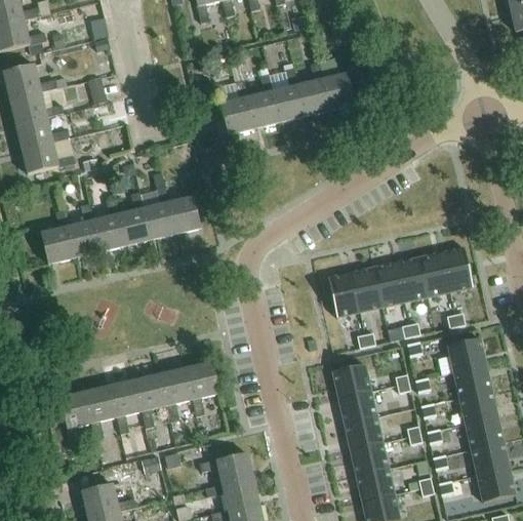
[(0,0),(0,24),(23,18),(23,19),(40,15),(38,7),(22,11),(18,0),(0,0)]
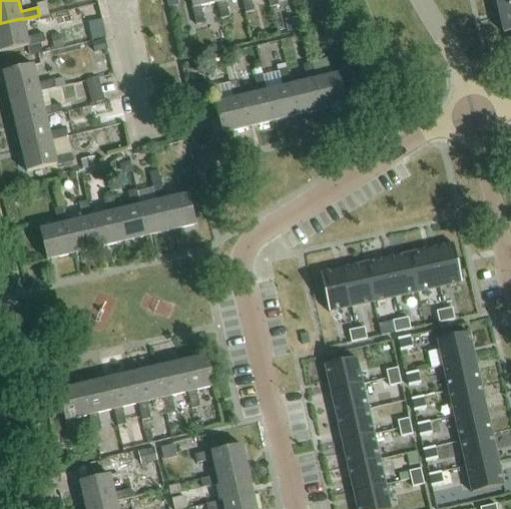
[(200,4),(216,0),(217,0),(190,0),(192,5),(191,5),(195,22),(204,20),(200,4)]
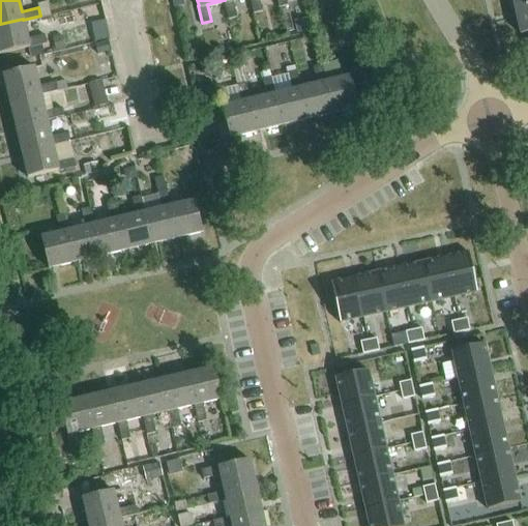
[(225,0),(224,0),(227,18),(237,15),(234,0),(225,0)]
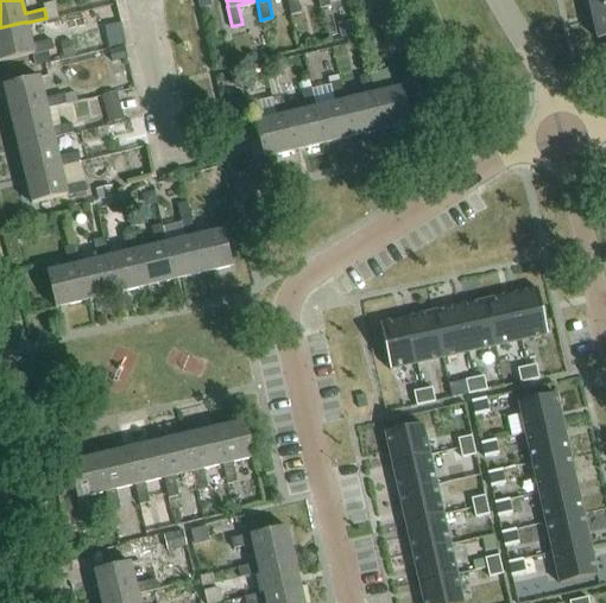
[(286,0),(290,12),(301,10),(298,0),(286,0)]
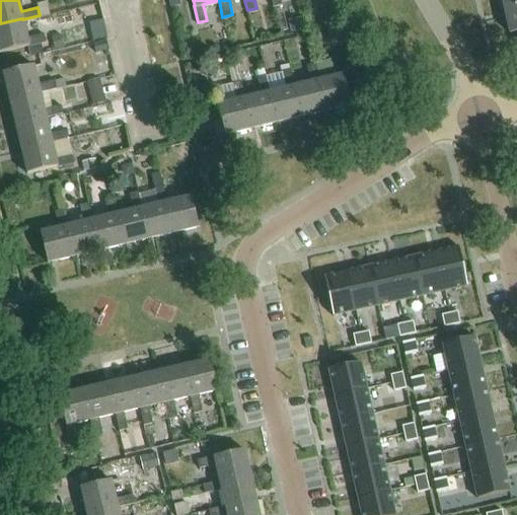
[(516,2),(505,5),(510,30),(516,28),(516,2)]
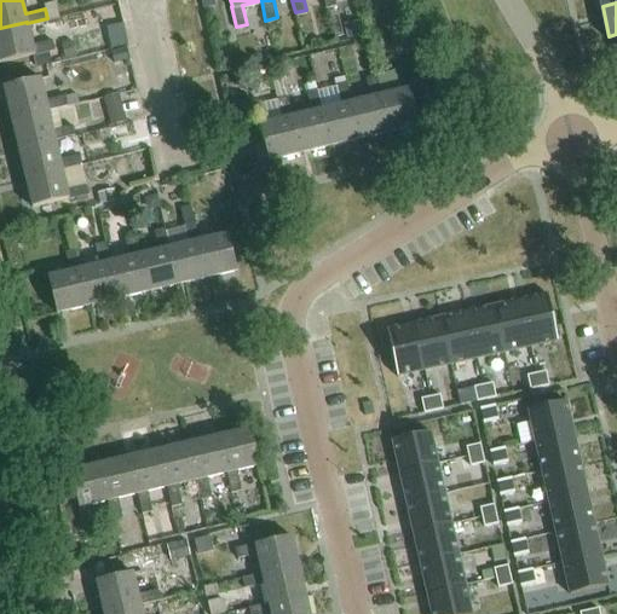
[(27,22),(0,28),(0,61),(34,53),(55,48),(51,38),(32,42),(27,23),(27,22)]
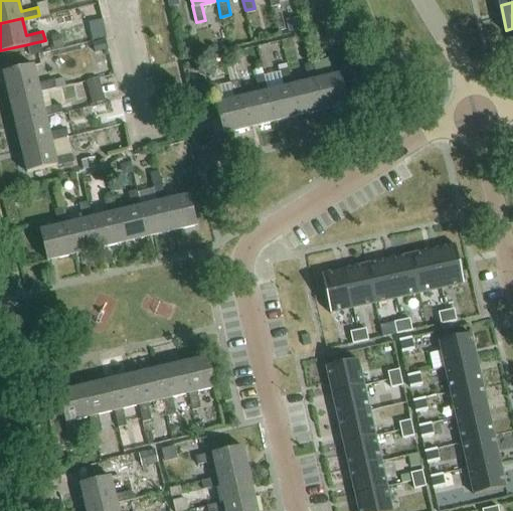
[(347,102),(346,98),(361,95),(351,52),(328,57),(332,73),(316,77),(315,77),(322,108),(347,102)]
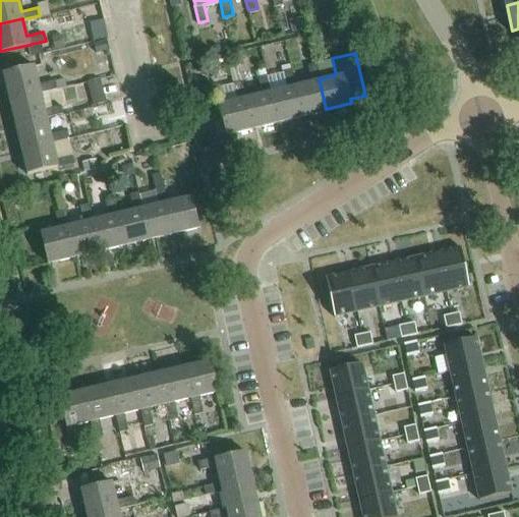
[(301,115),(326,109),(319,78),(320,78),(315,62),(307,64),(311,80),(295,84),(293,85),(301,115)]
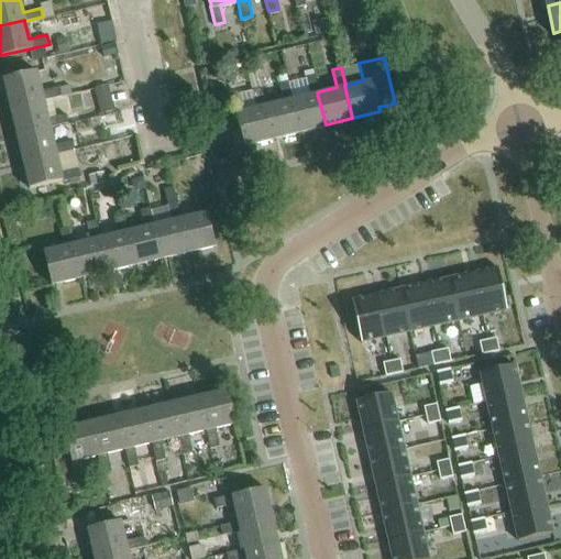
[(2,76),(9,103),(43,96),(43,98),(61,95),(58,85),(41,88),(36,68),(2,76)]
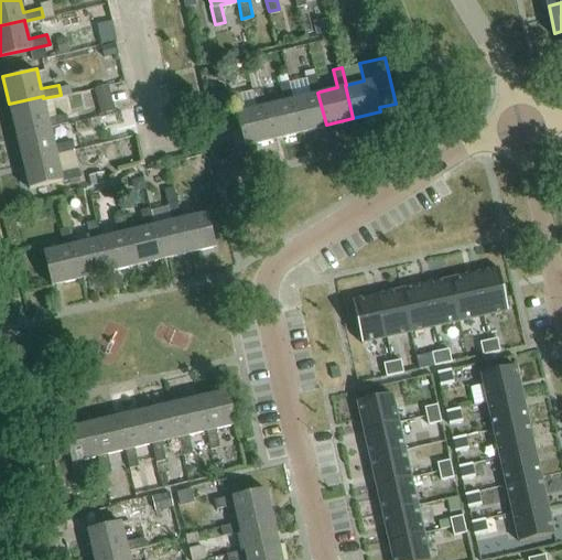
[(299,131),(326,125),(317,93),(320,92),(315,74),(305,76),(310,94),(293,98),(291,98),(299,131)]
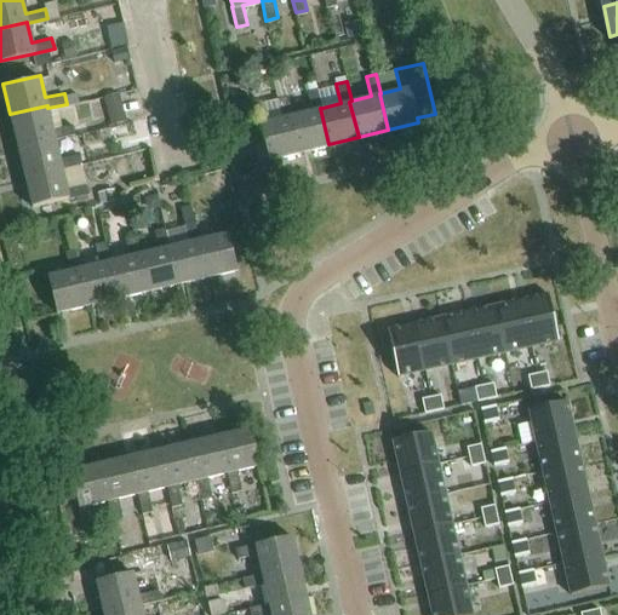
[(298,151),(328,144),(320,108),(322,108),(318,87),(305,91),(310,110),(292,115),(290,115),(298,151)]
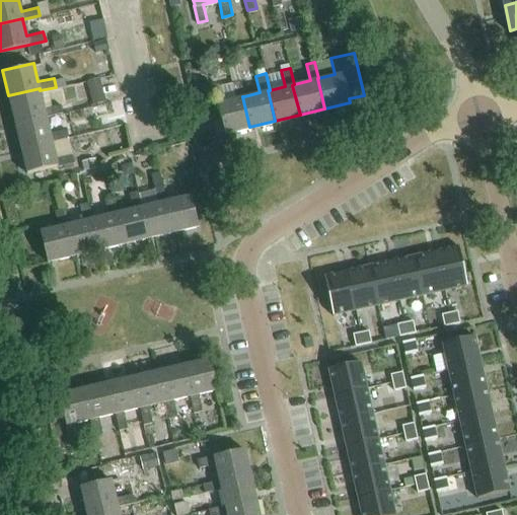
[(86,91),(95,90),(97,101),(109,99),(104,75),(84,79),(86,91)]
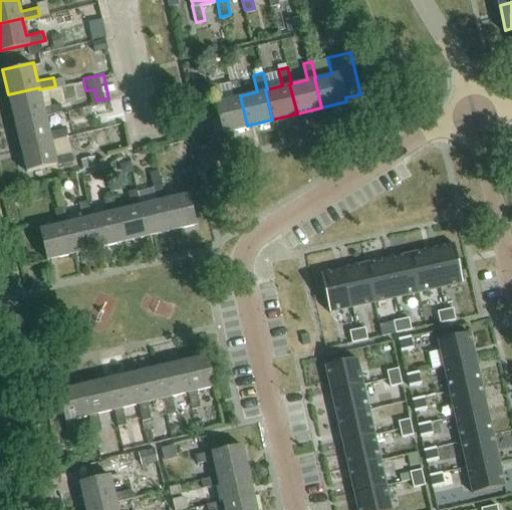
[(223,132),(247,125),(240,95),(242,95),(238,78),(229,80),(233,97),(215,101),(223,132)]
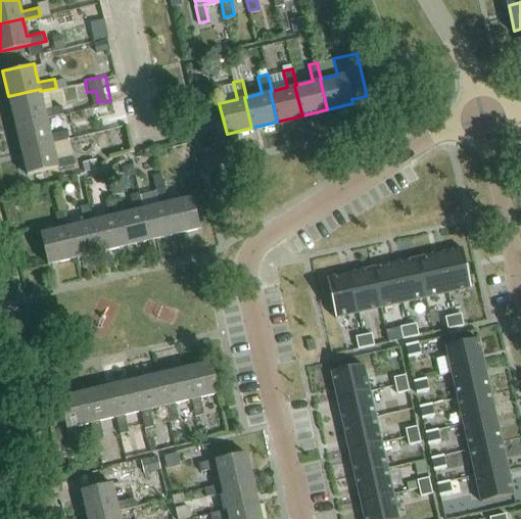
[(8,96),(14,122),(46,114),(46,116),(62,112),(60,103),(44,107),(40,91),(40,89),(8,96)]
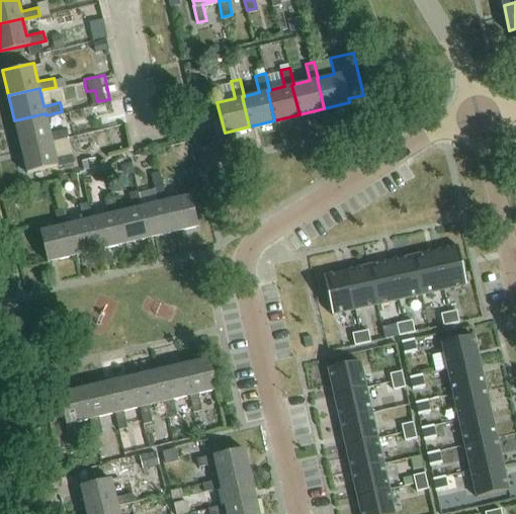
[(14,120),(20,146),(52,139),(52,140),(68,136),(66,127),(50,132),(46,115),(46,113),(14,120)]
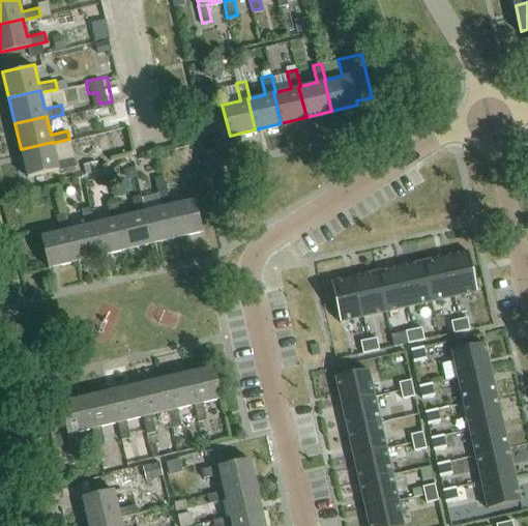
[(53,142),(21,149),(27,175),(58,168),(58,169),(76,165),(74,155),(57,159),(53,143),(53,142)]
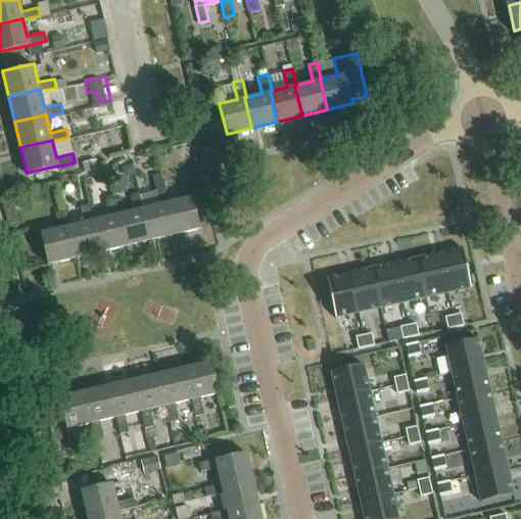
[(167,201),(174,233),(199,227),(192,196),(193,196),(189,179),(180,181),(184,197),(168,201),(167,201)]
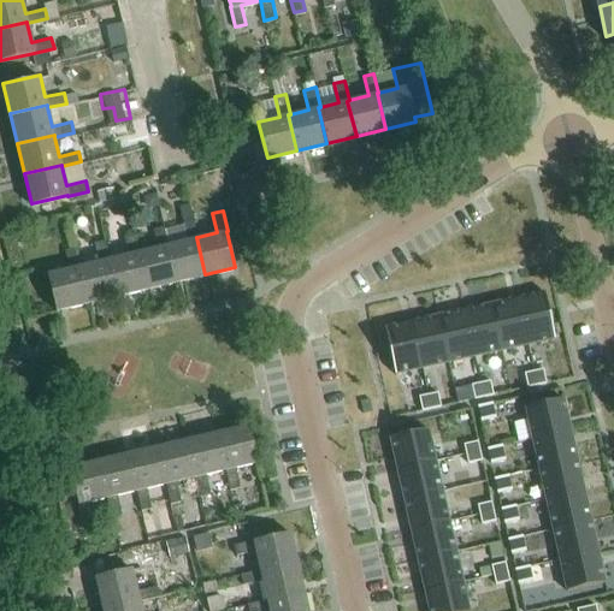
[(175,280),(205,274),(196,237),(198,237),(193,217),(182,220),(187,239),(167,244),(166,244),(175,280)]
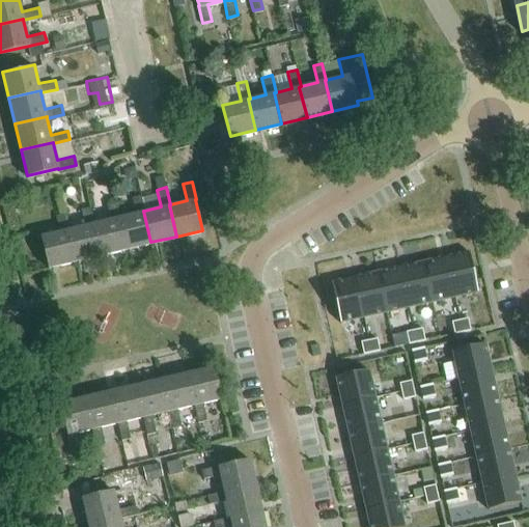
[(124,248),(150,242),(143,211),(144,211),(140,193),(132,195),(136,213),(119,217),(117,217),(124,248)]
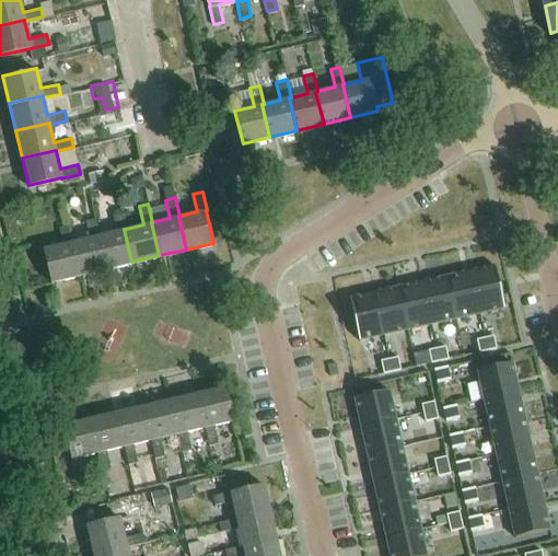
[(104,268),(131,262),(124,229),(126,229),(121,210),(112,212),(116,231),(97,235),(96,235),(104,268)]
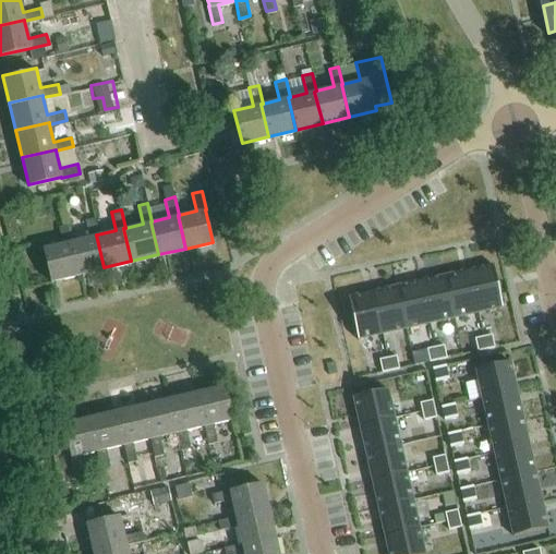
[(76,274),(104,267),(96,235),(97,235),(94,216),(84,218),(88,237),(71,240),(69,241),(76,274)]
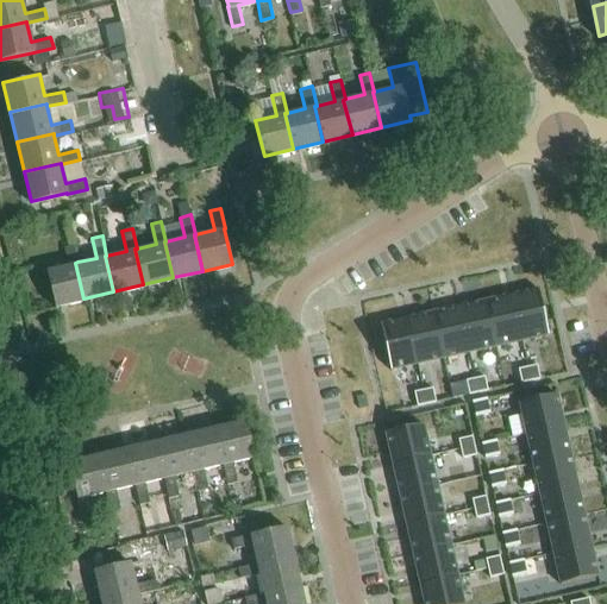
[(54,306),(83,299),(75,263),(77,262),(73,243),(62,245),(67,264),(45,269),(54,306)]
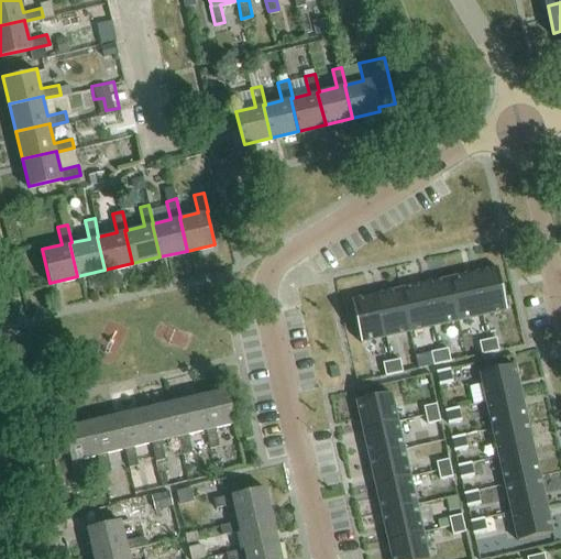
[(496,265),(472,271),(481,313),(506,307),(496,265)]
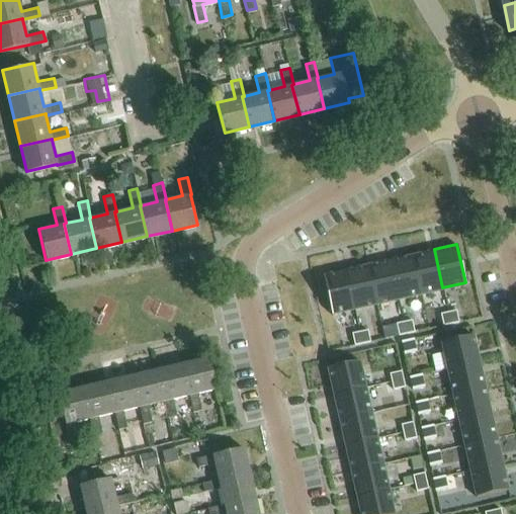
[(434,249),(412,254),(421,292),(442,287),(434,249)]
